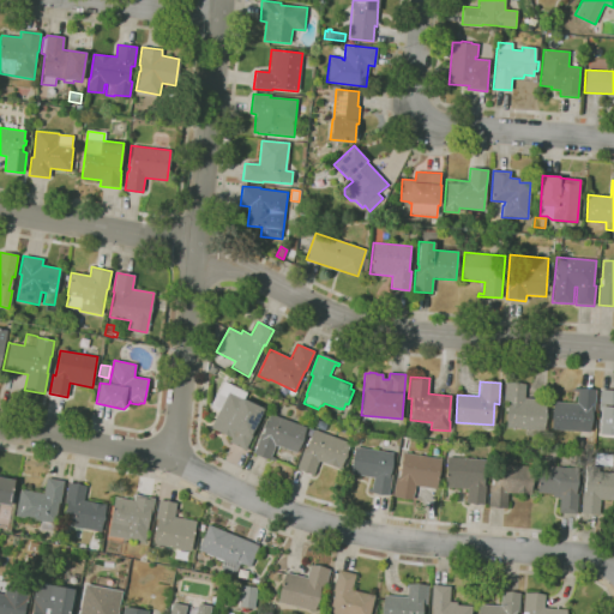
[(543,431),(505,427),(507,402),(503,402),(505,383),(525,385),(524,398),(547,401),(543,431)]
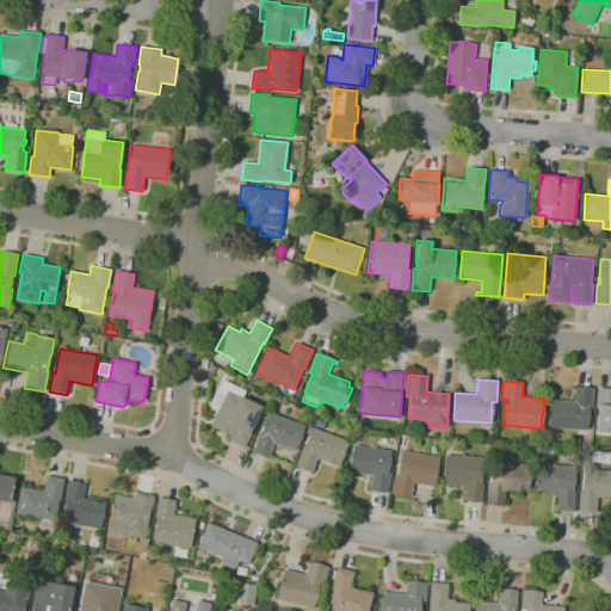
[(587,430),(549,427),(551,400),(574,401),(574,396),(574,390),(569,389),(569,387),(575,387),(592,388),(591,408),(588,408),(587,430)]
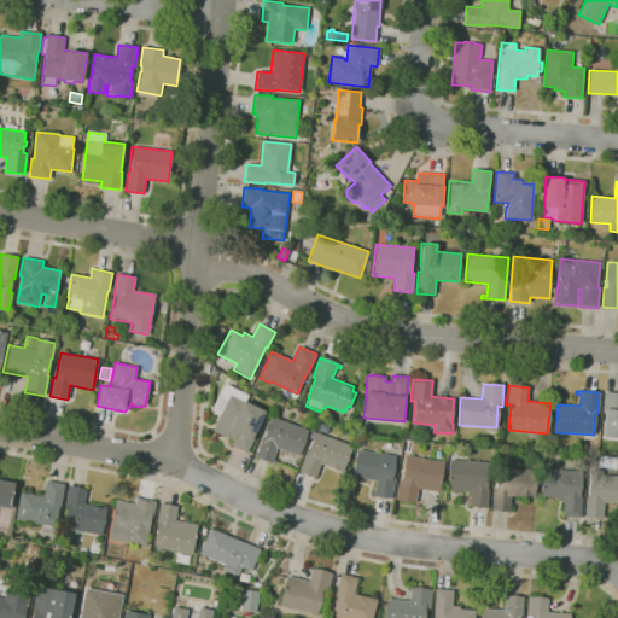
[(617,438),(601,437),(604,424),(600,424),(605,391),(617,392),(617,438)]
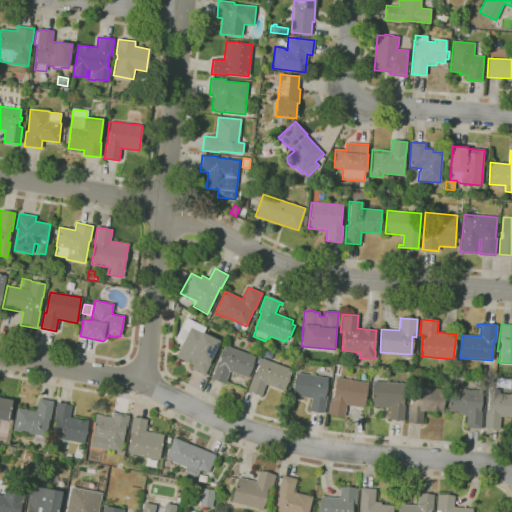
[(205,375),(191,368),(193,365),(175,356),(190,326),(220,341),(210,361),(211,362),(205,375)]
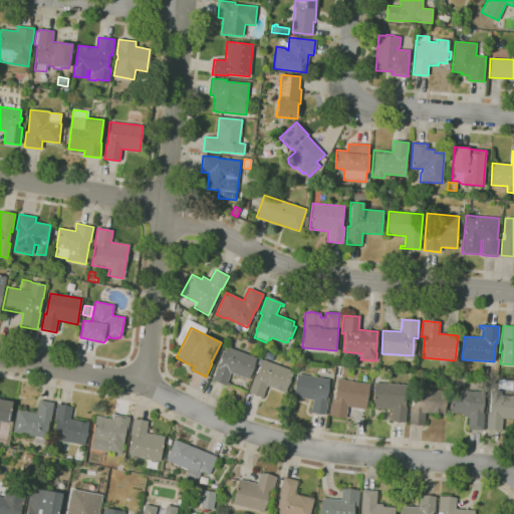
[(230,387),(212,379),(218,363),(220,363),(226,347),(256,358),(252,371),(253,371),(251,378),(249,377),(249,379),(230,372),(227,382),(231,383),(230,387)]
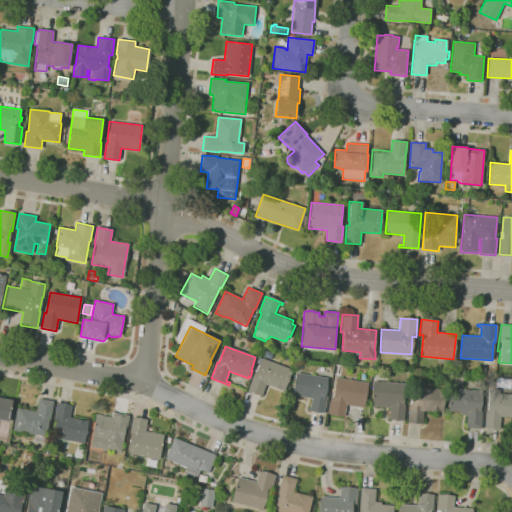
[(261,397),(247,391),(253,374),(255,374),(261,358),(291,369),(283,391),(266,384),(261,397)]
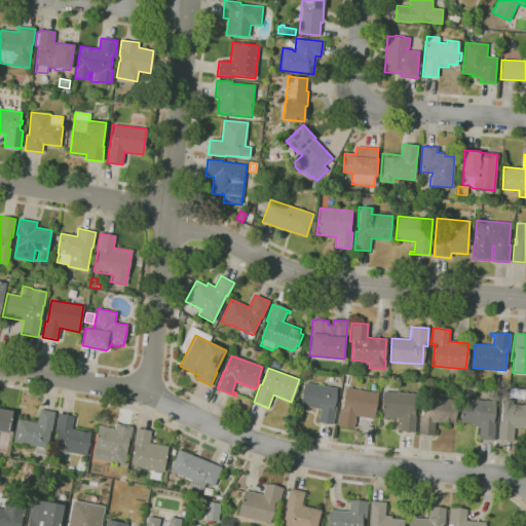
[(309,381),(302,379),(304,372),(311,374),(309,381)]
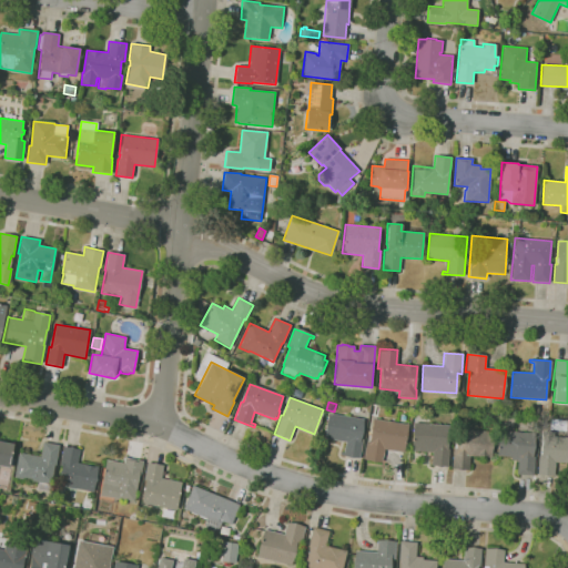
[(359,458),(340,455),(340,453),(344,453),(345,442),(325,438),(328,414),(363,419),(359,438),(362,439),(359,458)]
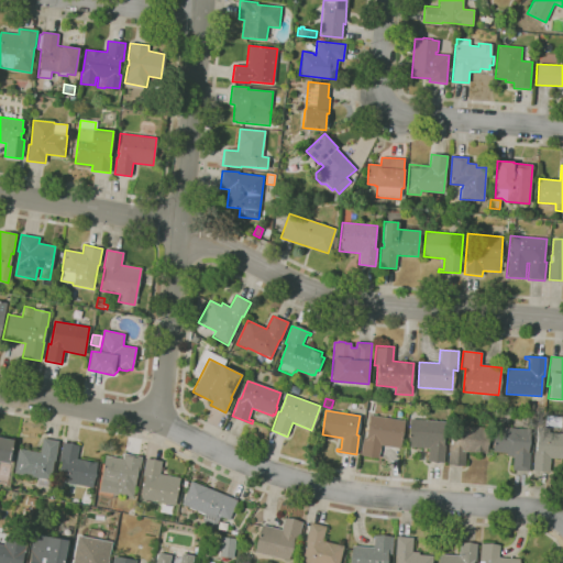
[(378,459),(360,455),(363,438),(365,438),(370,416),(405,421),(400,449),(381,445),(378,459)]
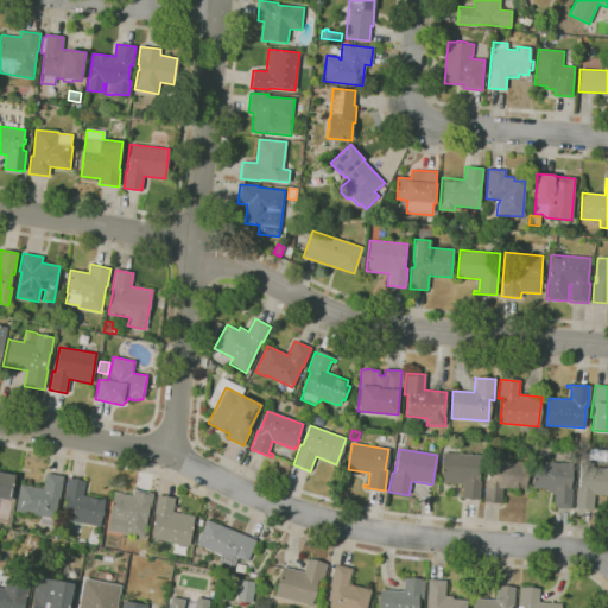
[(606,462),(589,460),(590,449),(607,450),(606,462)]
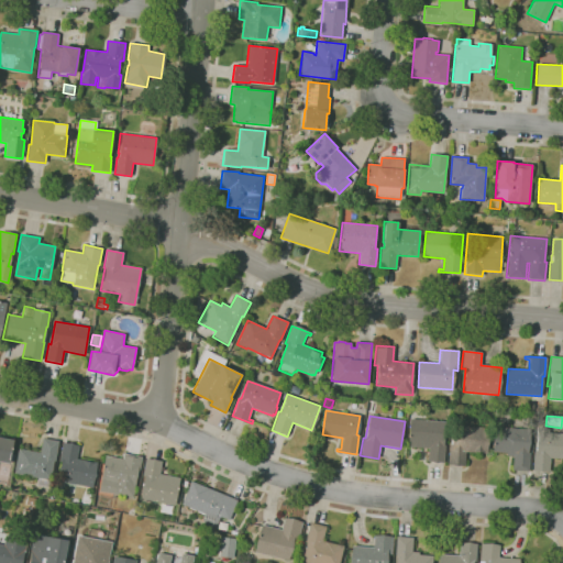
[(443,463),(427,461),(428,449),(408,446),(410,419),(444,422),(442,445),(444,445),(443,463)]
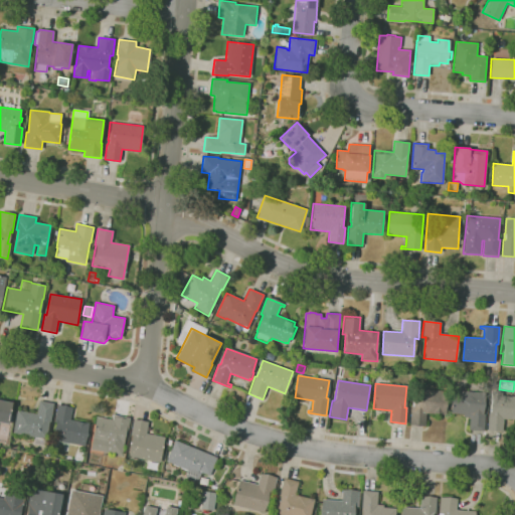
[(424,426),(409,424),(412,388),(447,391),(446,414),(425,413),(424,426)]
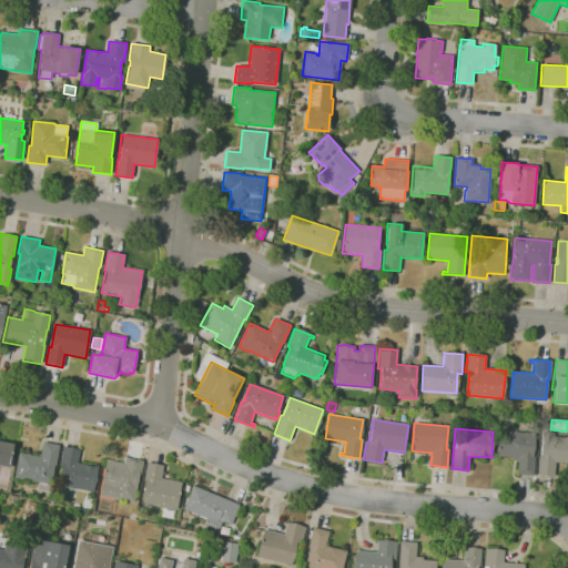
[(534,476),(516,475),(517,460),(510,459),(510,456),(496,456),(498,429),(535,432),(533,457),(535,457),(534,476)]
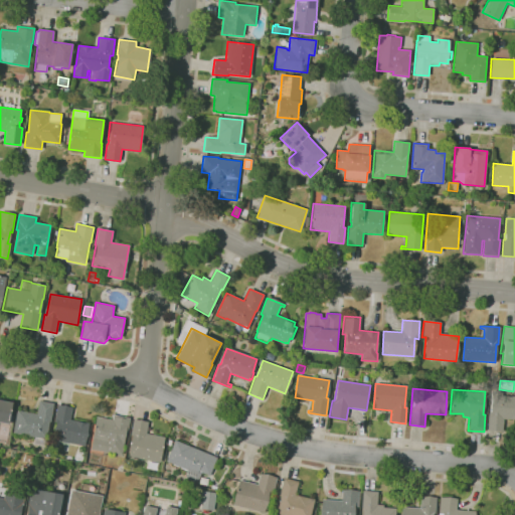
[(502,432),(487,431),(488,413),(491,413),(492,402),(490,401),(491,390),(502,391),(501,395),(504,395),(514,396),(514,419),(503,418),(502,432)]
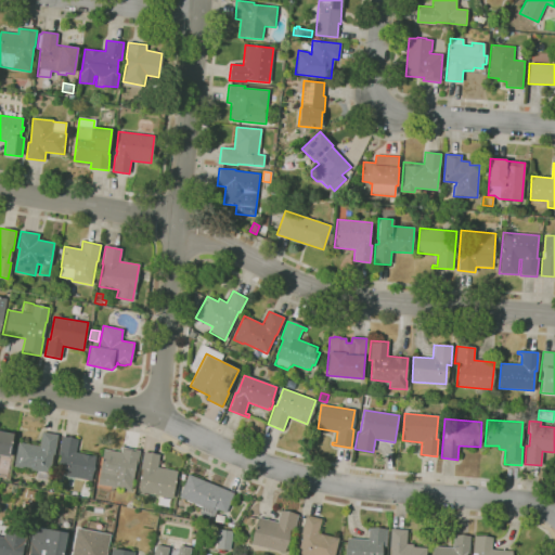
[(0,431),(13,434),(9,457),(0,455),(0,431)]
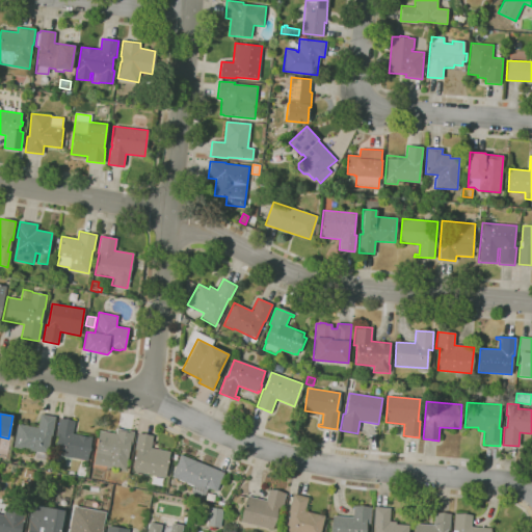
[(48,454),(14,448),(18,424),(37,427),(41,414),(56,417),(52,435),(51,435),(48,454)]
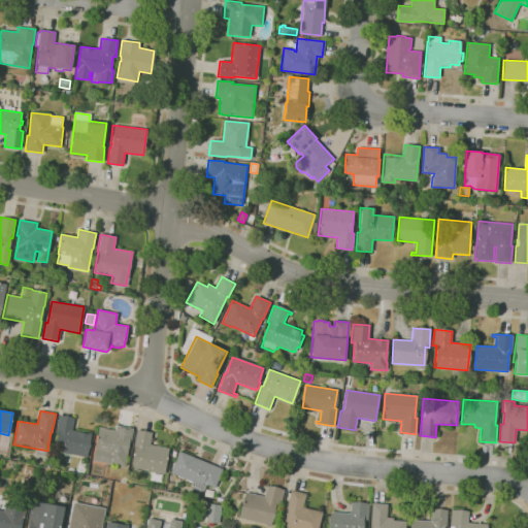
[(87,457),(52,451),(59,416),(74,418),(72,430),(91,434),(87,457)]
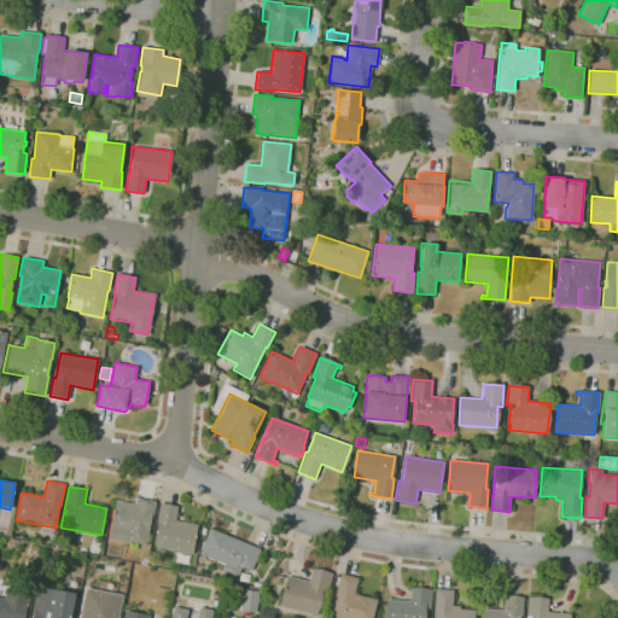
[(145,546),(109,540),(116,501),(134,503),(135,497),(156,502),(152,519),(150,519),(145,546)]
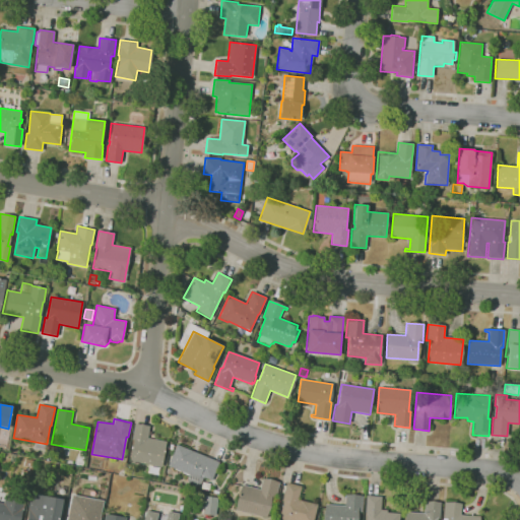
[(129,461),(133,440),(131,440),(135,424),(149,427),(147,438),(166,441),(160,467),(129,461)]
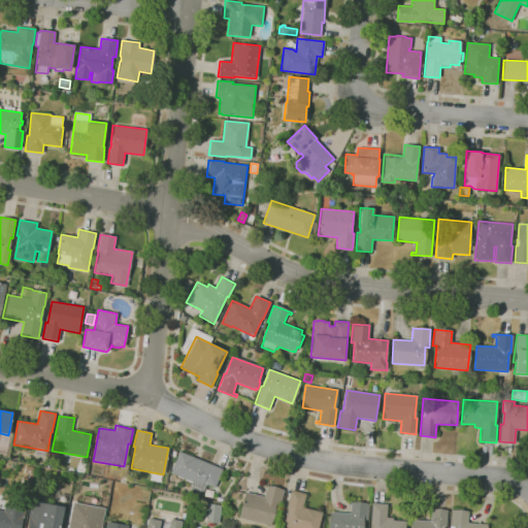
[(196,494),(192,492),(190,487),(192,482),(170,473),(178,452),(223,469),(215,488),(206,485),(204,490),(201,492),(196,494)]
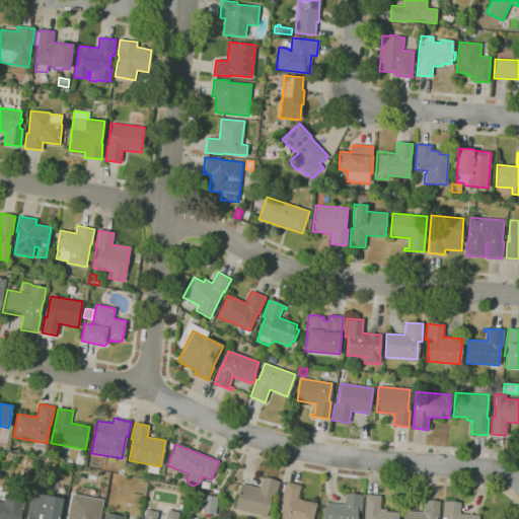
[(267,517),(235,509),(241,484),(258,488),(262,477),(279,482),(275,497),(272,496),(267,517)]
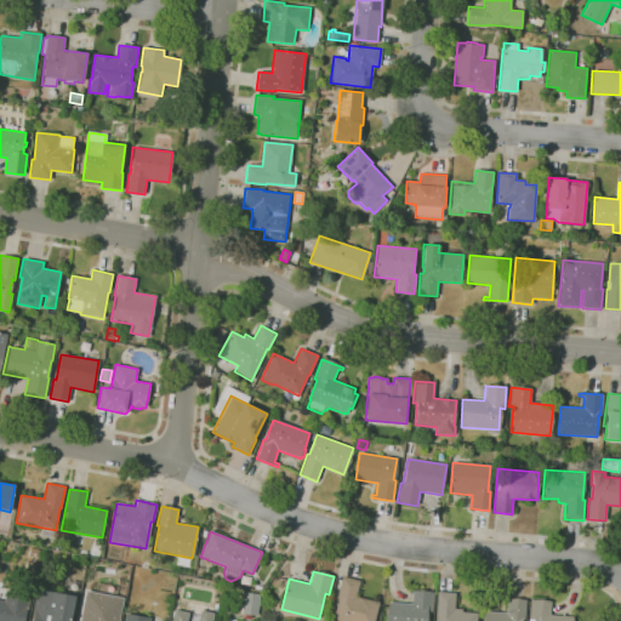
[(374,620),(339,620),(334,620),(339,598),(337,598),(342,576),(359,581),(355,597),(379,602),(374,620)]
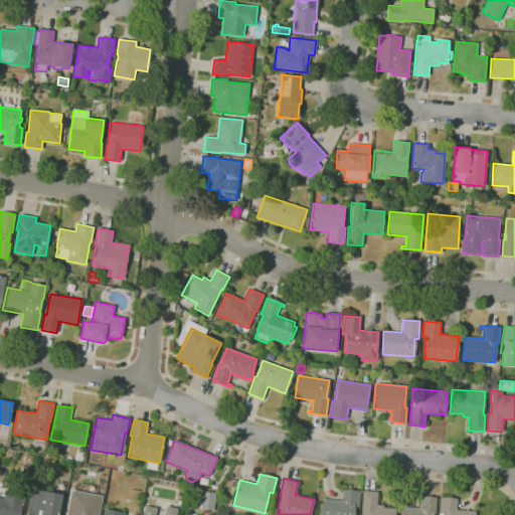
[(19,514),(0,514),(0,498),(3,499),(6,487),(26,491),(23,506),(22,505),(19,514)]
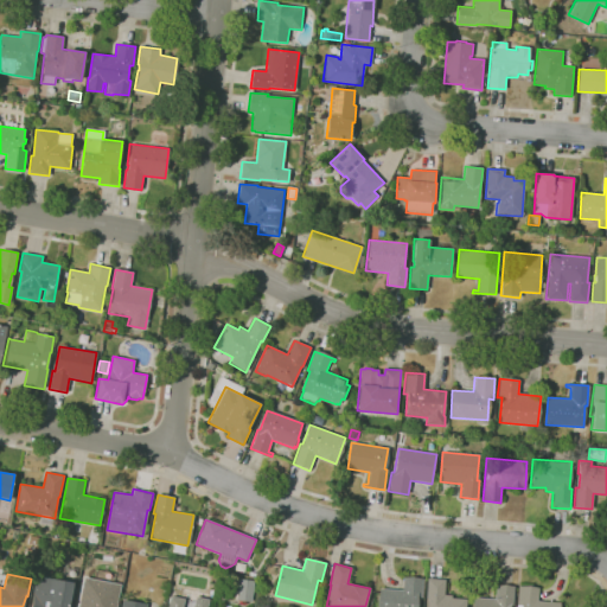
[(68,606),(30,606),(37,576),(72,583),(68,606)]
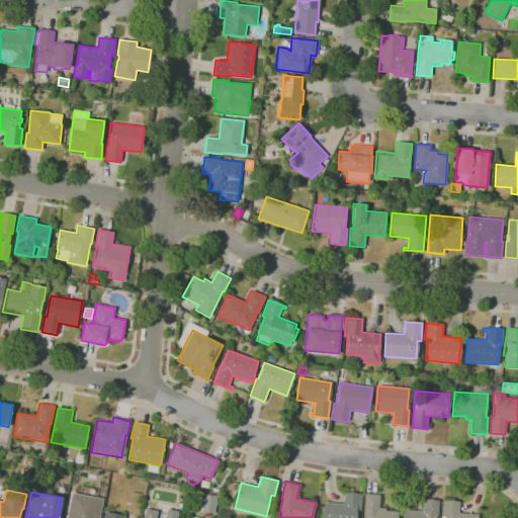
[(322,517),(324,502),(343,504),(344,492),(361,494),(360,510),(356,510),(355,517),(322,517)]
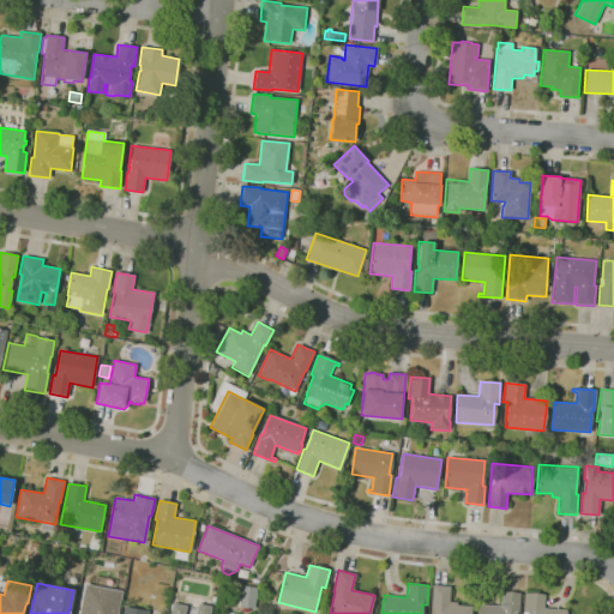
[(78,613),(85,584),(122,593),(118,613),(78,613)]
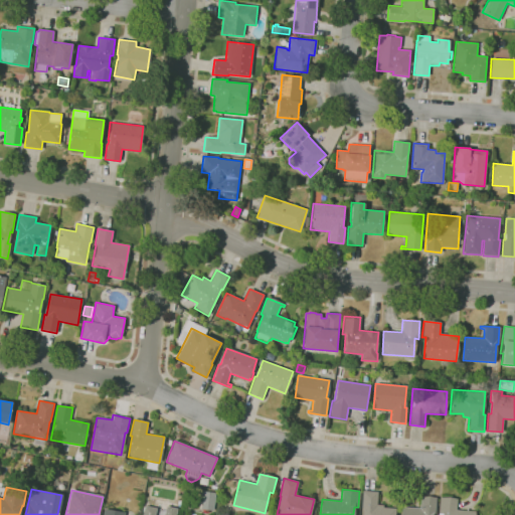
[(213,511),(200,510),(200,505),(198,504),(199,499),(201,499),(202,491),(215,493),(213,511)]
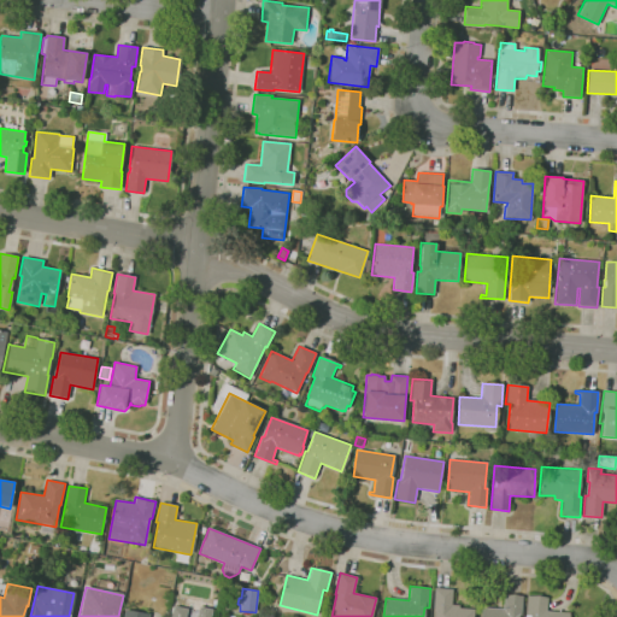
[(474,616),(434,616),(435,609),(433,607),(435,588),(452,589),(451,605),(459,605),(458,607),(475,610),(474,616)]
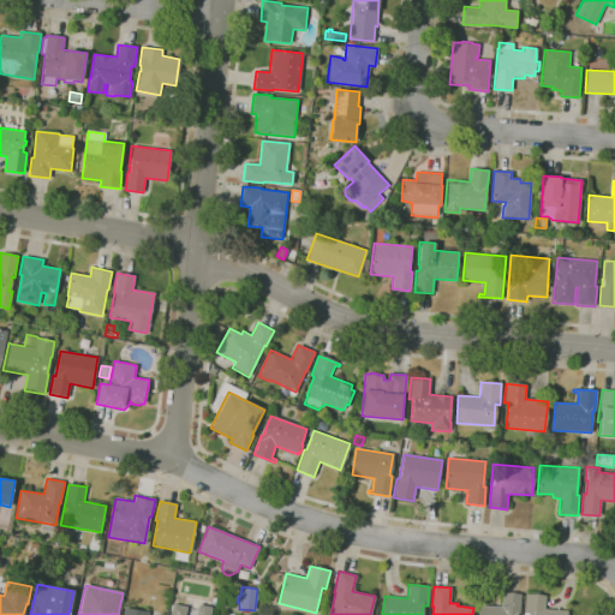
[(517,614),(478,614),(479,605),(501,607),(502,592),(521,593),(519,614),(518,614),(517,614)]
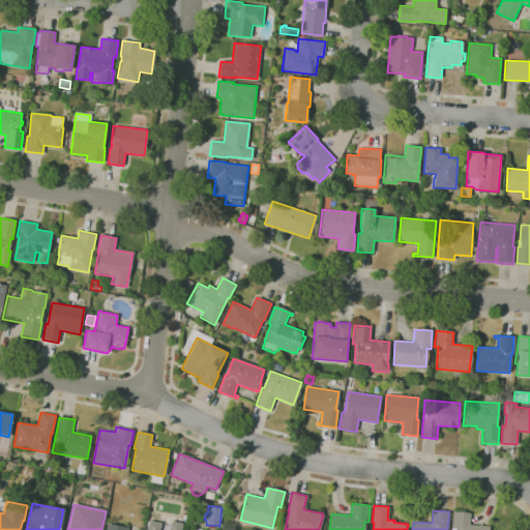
[(450,529),(452,511),(469,513),(468,525),(489,527),(488,529),(450,529)]
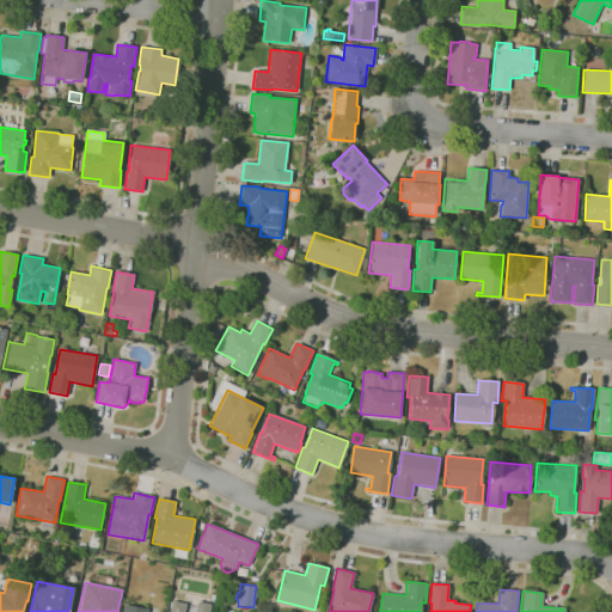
[(170,611),(172,601),(185,604),(183,611),(195,611),(197,601),(210,605),(208,611),(170,611)]
